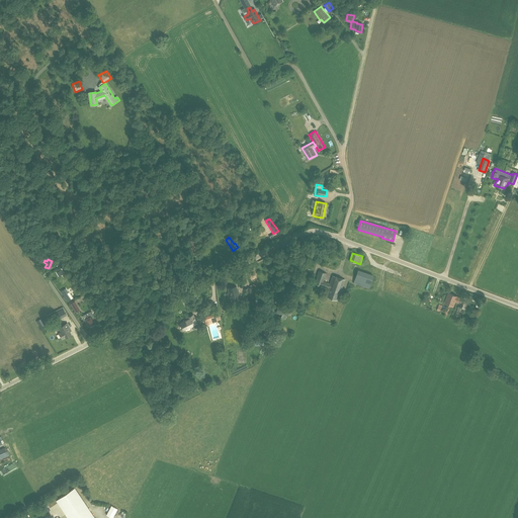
[(298,273),(305,275),(307,266),(300,264),(298,273)]
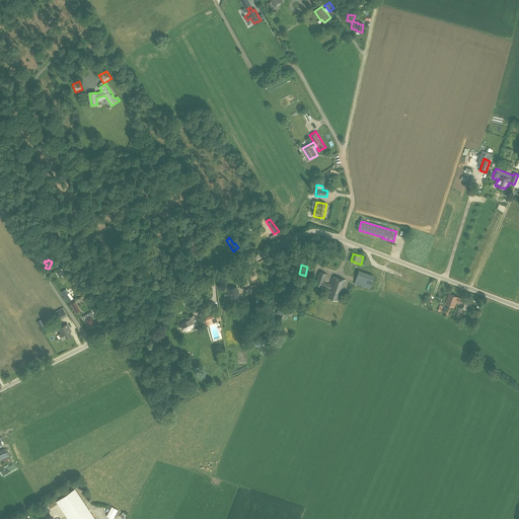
[(327,297),(337,300),(340,292),(341,293),(346,280),(334,276),(330,284),(323,282),(326,274),(319,271),(314,284),(330,289),(327,297)]
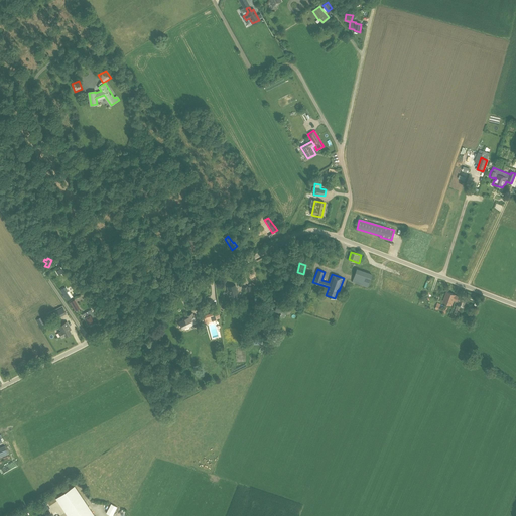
[(368,287),(370,278),(355,273),(352,282),(368,287)]
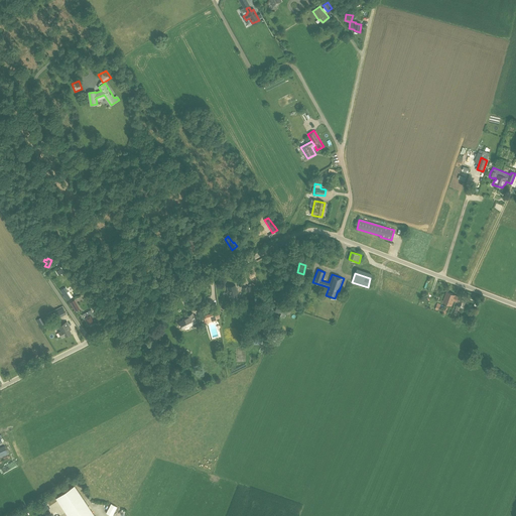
[(227,291),(229,298),(239,296),(237,289),(236,289),(235,285),(227,287),(228,291),(227,291)]
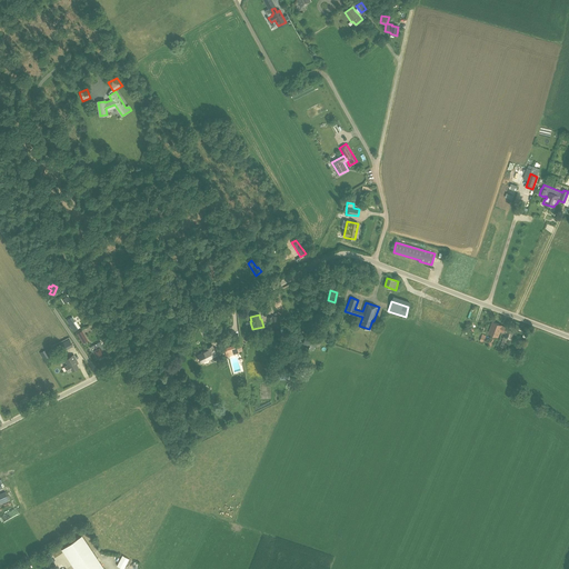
[(72,328),(73,331),(80,328),(76,321),(72,317),(67,320),(70,326),(70,327),(71,329),(72,328)]
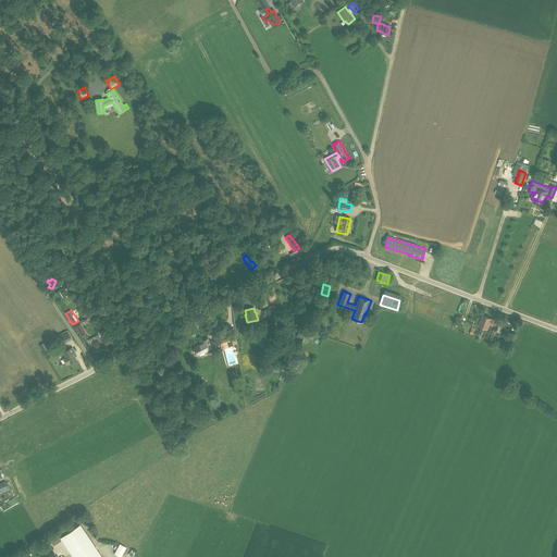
[(479,326),(487,330),(490,324),(492,324),(494,320),(483,316),(479,326)]
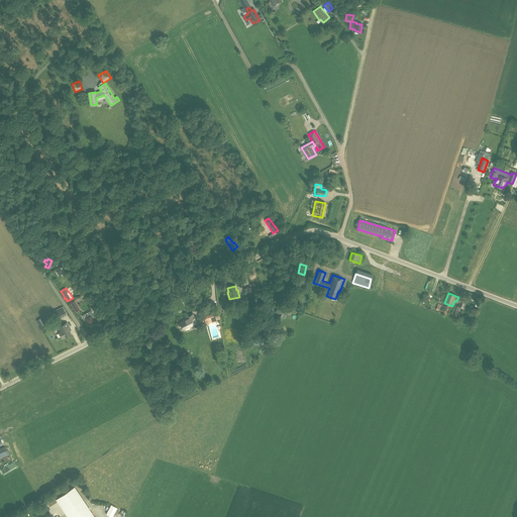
[(457,305),(466,308),(469,301),(458,297),(456,301),(458,302),(457,305)]
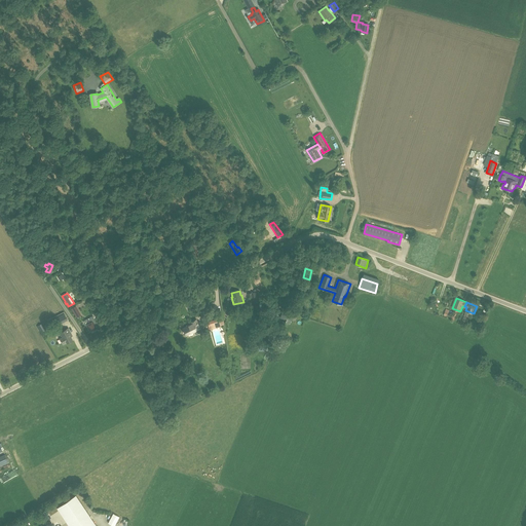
[(71,308),(76,317),(81,314),(76,305),(71,308)]
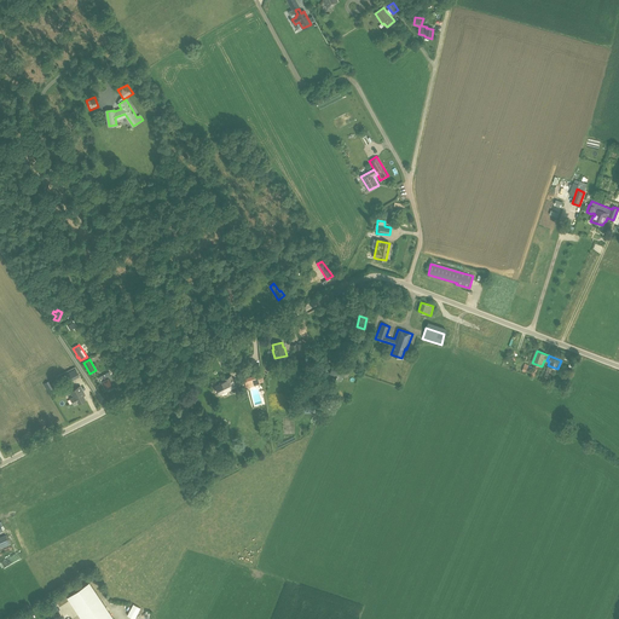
[(336,380),(341,381),(346,370),(341,368),(340,370),(333,366),(329,374),(337,376),(336,380)]
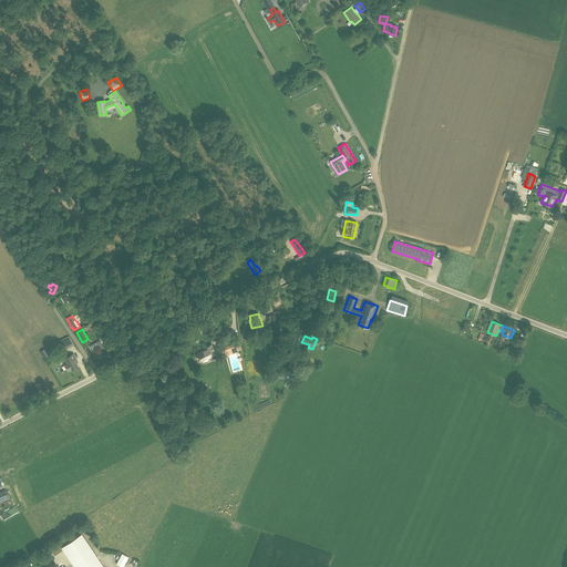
[(70,339),(66,340),(62,342),(65,348),(69,346),(72,344),(70,339)]
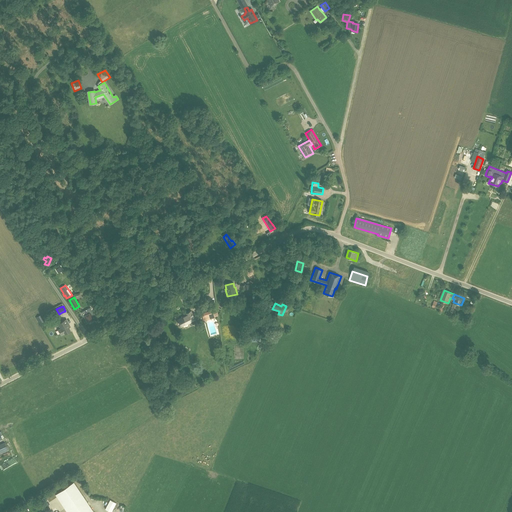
[(84,315),(88,322),(91,320),(92,321),(97,318),(96,316),(95,316),(92,311),(90,308),(81,313),(83,316),(84,315)]
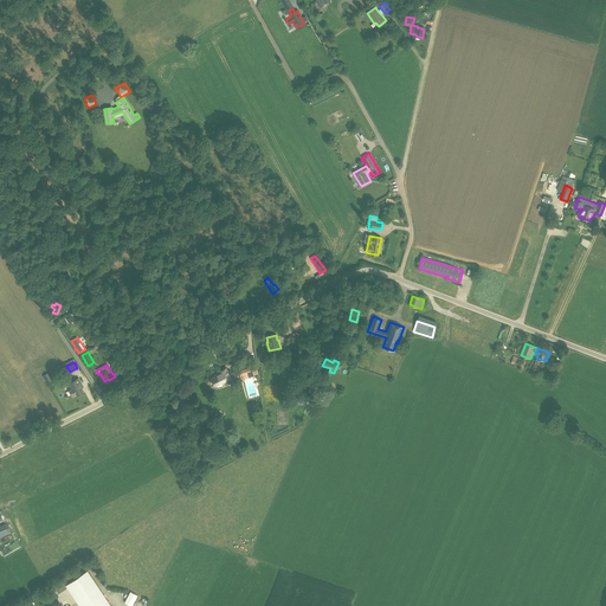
[(255,376),(255,375),(252,371),(252,367),(239,372),(242,380),(255,376)]
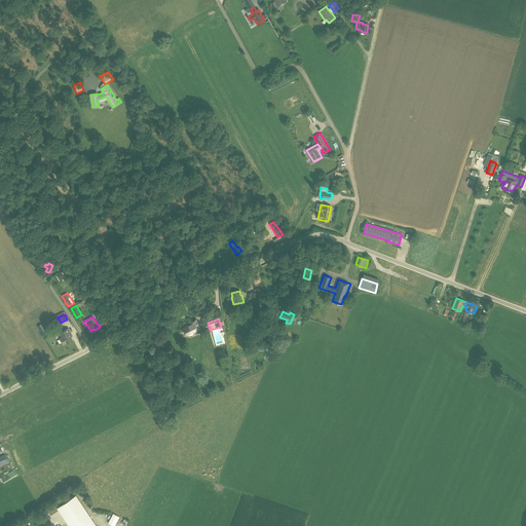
[(182,328),(186,336),(194,332),(195,335),(202,332),(196,320),(191,322),(192,324),(182,328)]
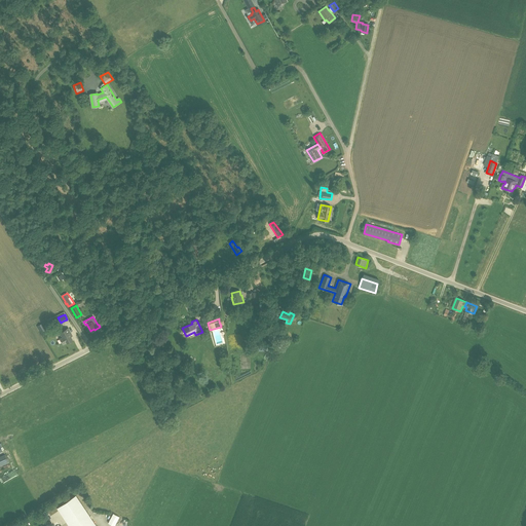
[(60,339),(64,345),(73,340),(71,336),(72,335),(68,328),(60,333),(62,338),(60,339)]
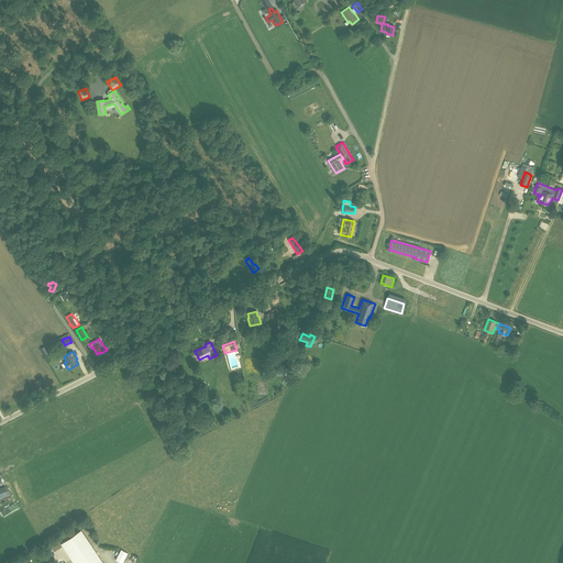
[(0,488),(0,498),(9,495),(6,486),(0,488)]
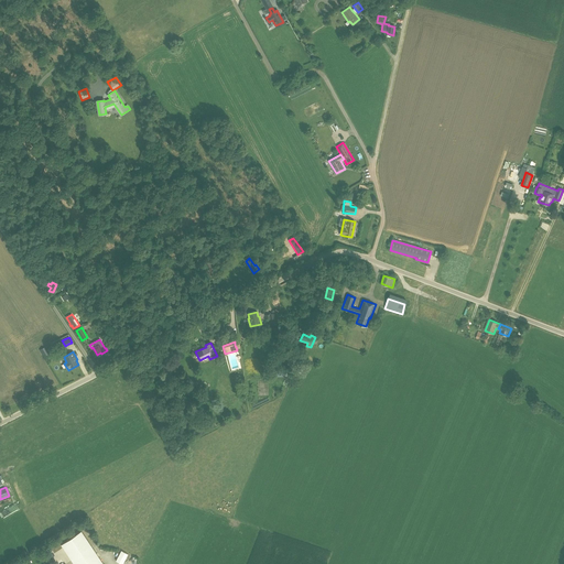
[(61,544),(74,563),(104,563),(82,530),(61,544)]
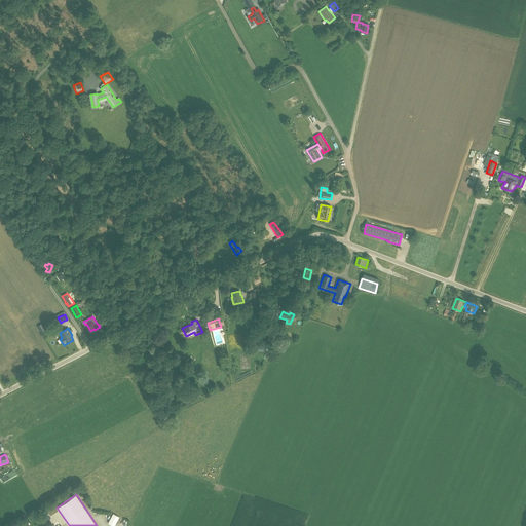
[(108,523),(114,525),(119,517),(113,514),(108,523)]
